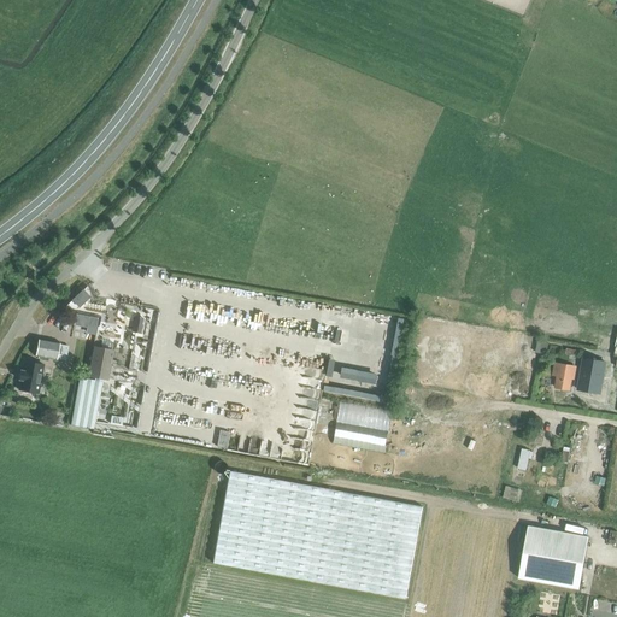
[(77,294),(71,300),(78,306),(83,301),(89,297),(83,289),(77,294)]
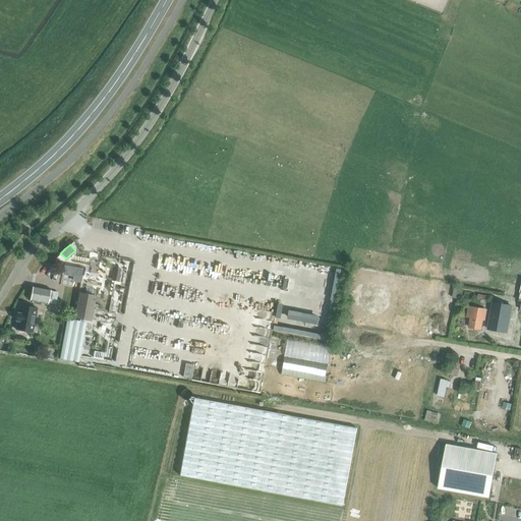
[(73,277),(74,267),(64,265),(62,275),(73,277)]
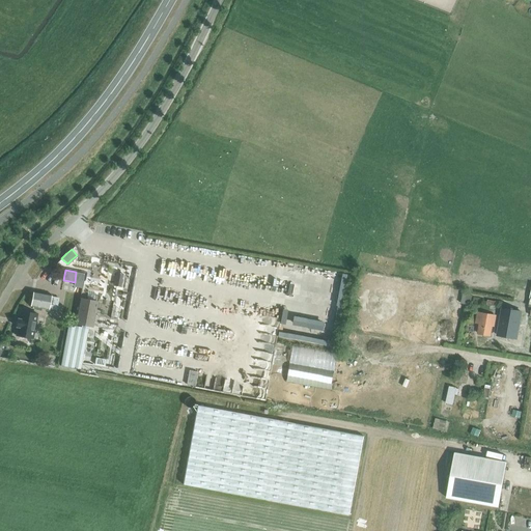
[(49,309),(51,295),(32,291),(30,306),(32,306),(32,308),(40,310),(40,308),(49,309)]
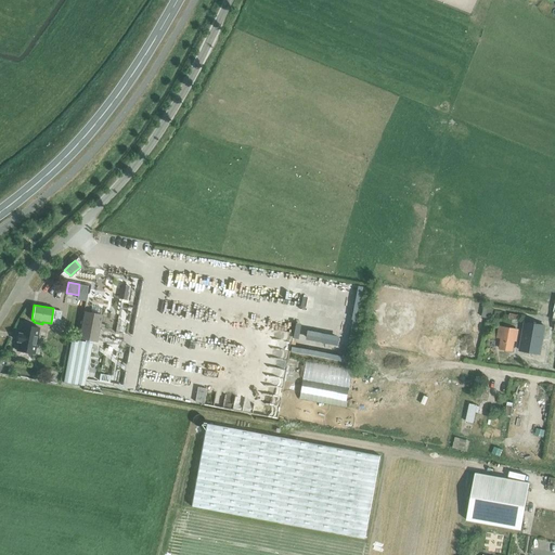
[(85,312),(79,337),(97,340),(101,315),(103,308),(92,306),(90,313),(85,312)]
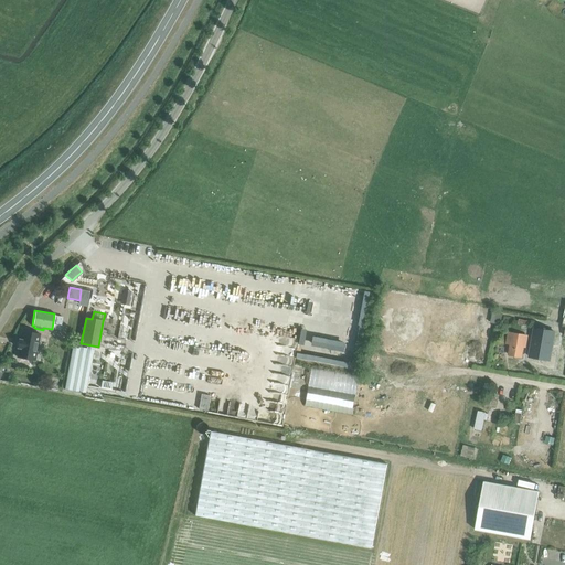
[(492,313),(491,323),(499,324),(501,315),(492,313)]
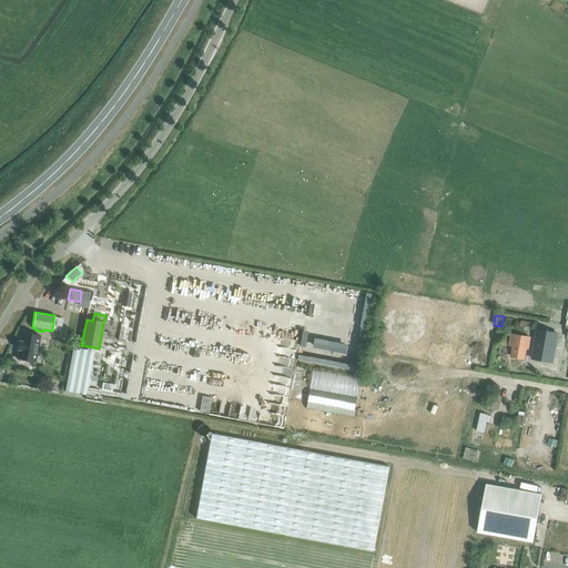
[(557,332),(537,328),(533,357),(553,361),(557,332)]
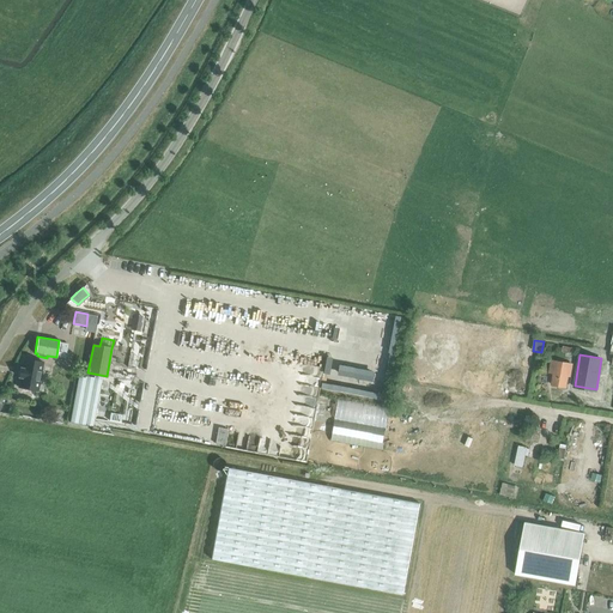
[(22,368),(20,368),(19,377),(18,387),(37,390),(43,362),(23,358),(22,368)]
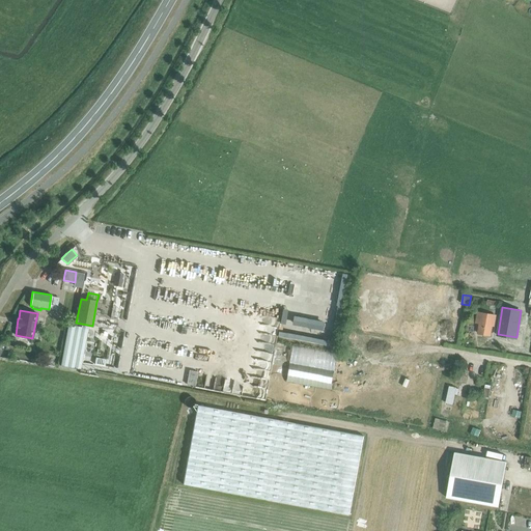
[(477,333),(490,335),(492,323),(494,323),(495,315),(477,312),(475,324),(478,324),(477,333)]
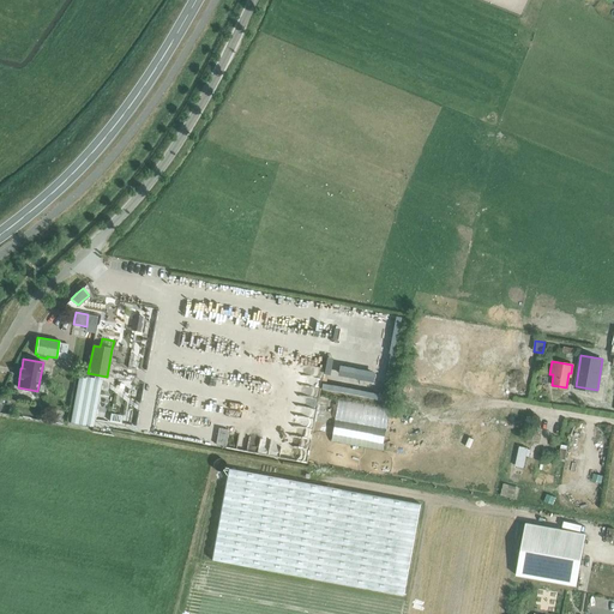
[(341,365),(337,384),(373,391),(377,372),(341,365)]
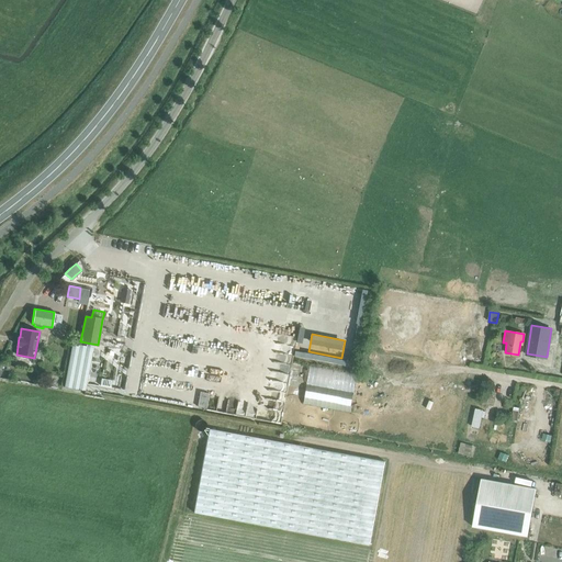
[(93,347),(71,343),(64,386),(85,391),(93,347)]
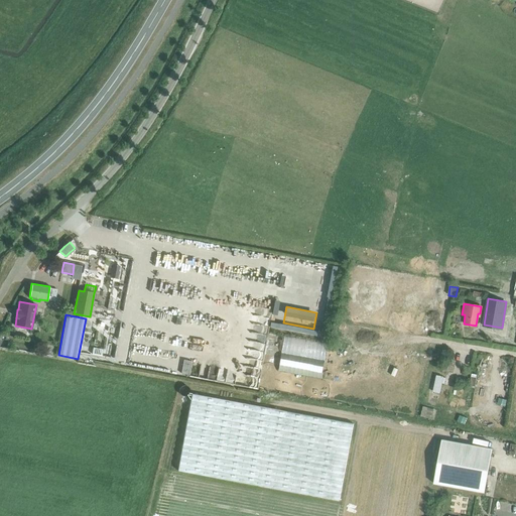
[(339,500),(353,423),(191,394),(177,471),(339,500)]
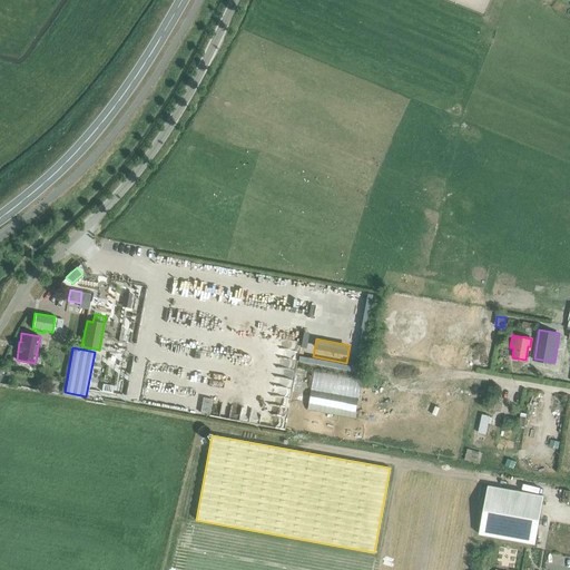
[(467,449),(464,460),(474,462),(478,452),(467,449)]
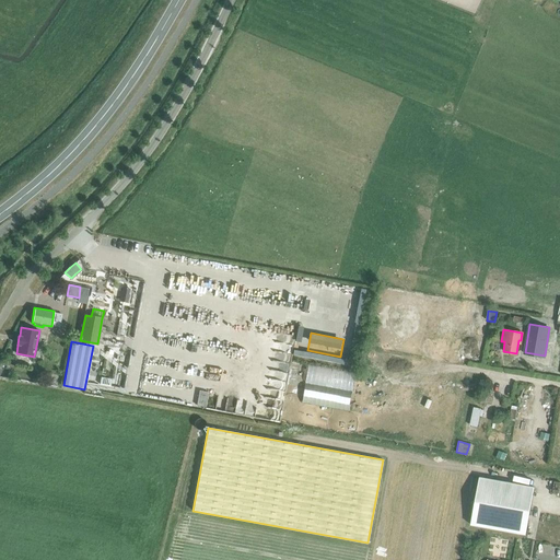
[(525,534),(534,487),(479,477),(470,524),(525,534)]
